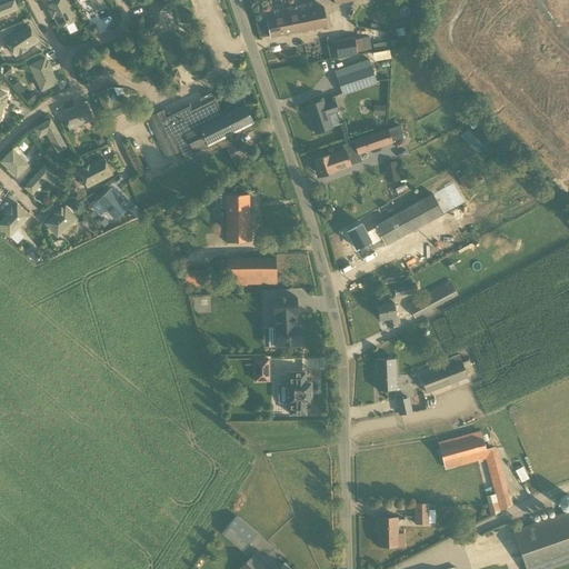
[(63,26),(75,21),(63,0),(60,0),(49,6),(50,9),(49,10),(52,18),(55,17),(58,25),(57,26),(59,28),(60,29),(62,27),(63,26)]
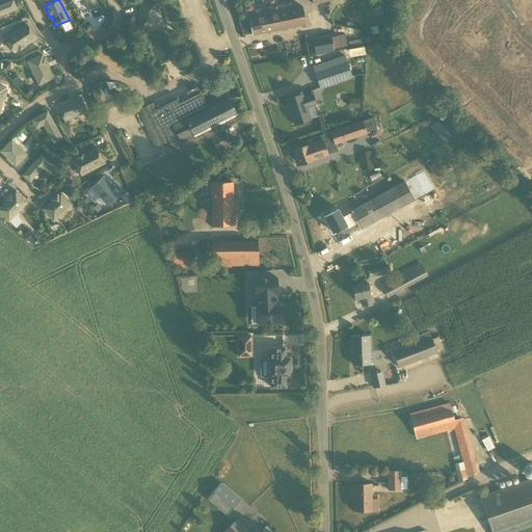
[(94,8),(96,8),(98,7),(99,6),(97,3),(96,3),(95,0),(84,0),(89,10),(94,8)]
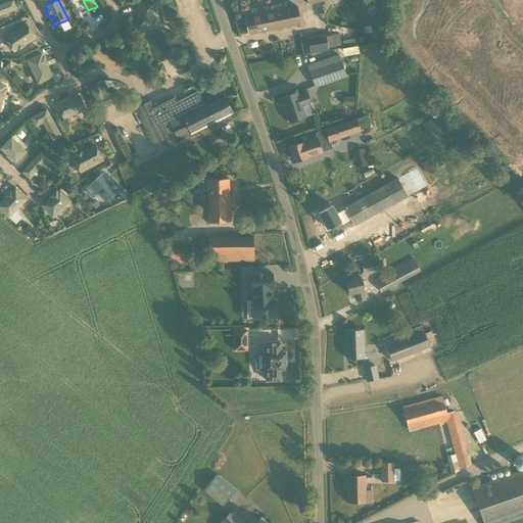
[(0,14),(15,8),(12,1),(0,5),(0,14)]
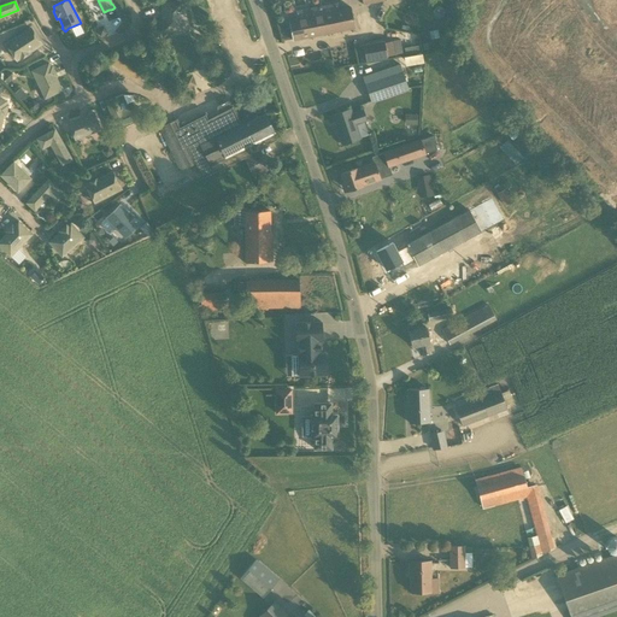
[(351,7),(339,10),(338,3),(321,6),(327,34),(356,28),(351,7)]
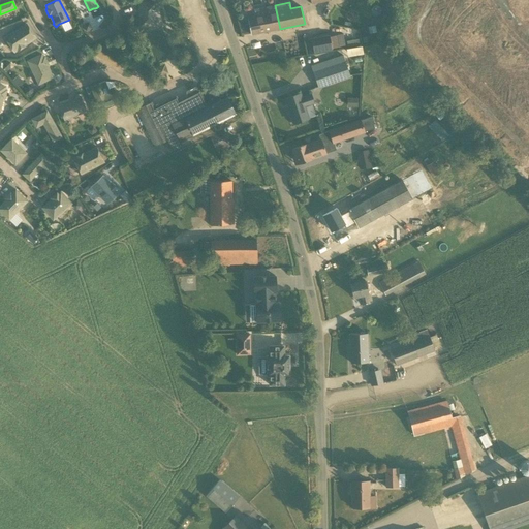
[(155,13),(157,13),(157,6),(155,6),(155,3),(139,3),(141,27),(156,26),(155,13)]
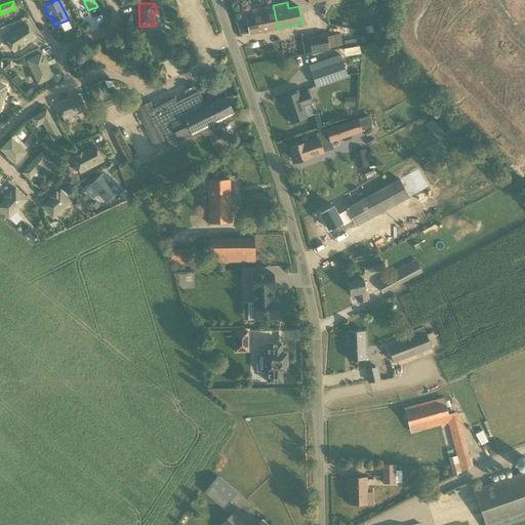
[(244,3),(242,6),(242,9),(244,12),(248,12),(250,9),(250,6),(248,3),(244,3)]
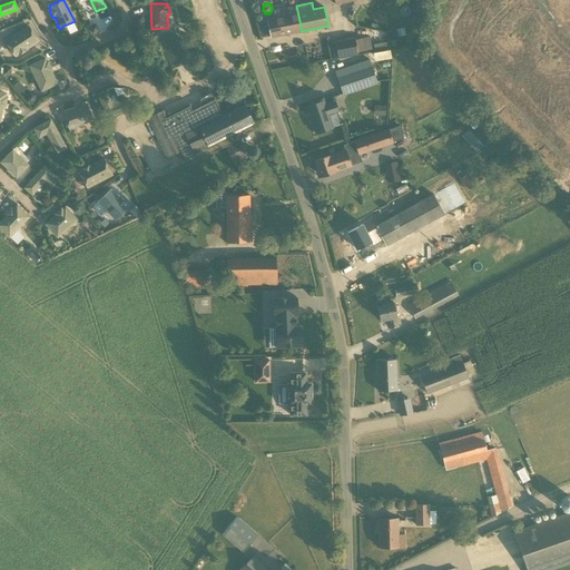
[(302,31),(296,6),(285,8),(286,15),(266,19),(271,37),(277,35),(278,36),(302,31)]
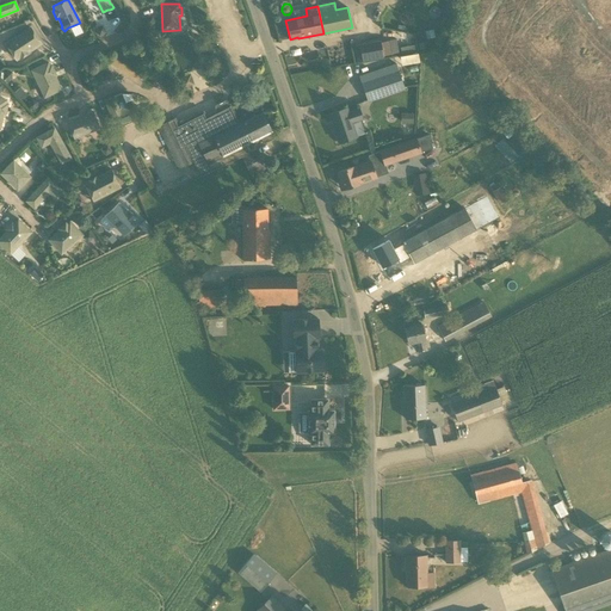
[(401,16),(401,20),(405,24),(409,24),(413,20),(413,16),(409,12),(405,12),(401,16)]
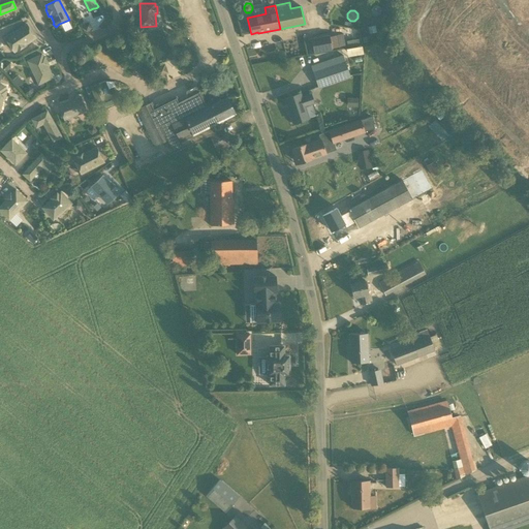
[(126,17),(128,23),(134,21),(132,13),(126,17)]
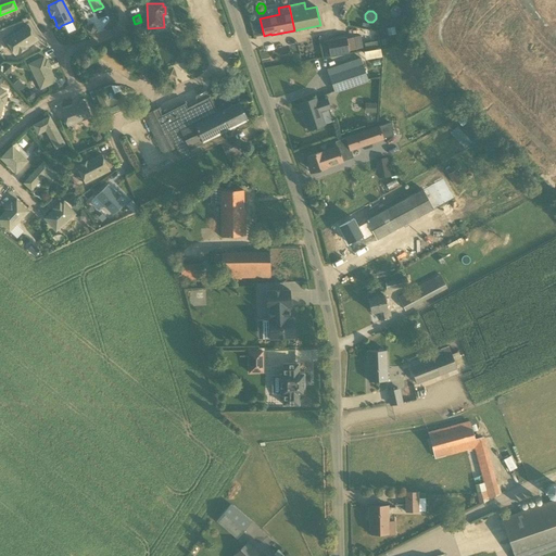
[(97,29),(93,23),(87,26),(90,33),(97,29)]
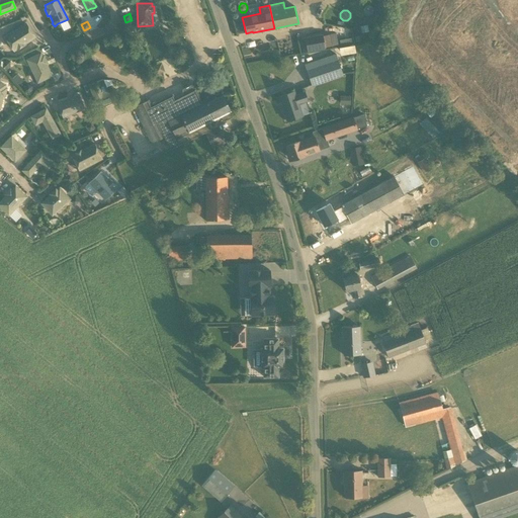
[(24,44),(34,37),(26,24),(5,37),(14,51),(16,49),(17,50),(25,45),(24,44)]
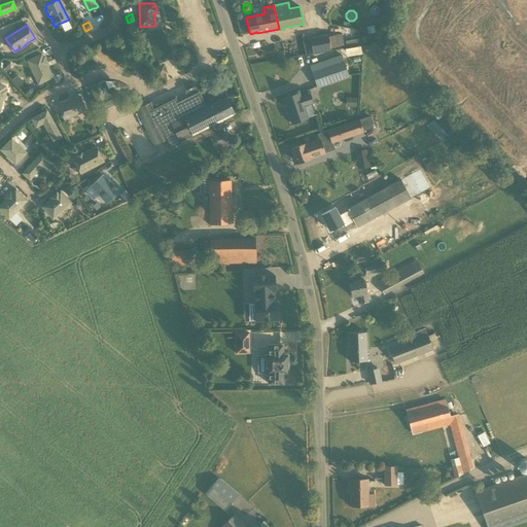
[(310,39),(306,40),(308,54),(313,53),(330,49),(330,48),(328,36),(327,35),(310,38),(310,39)]
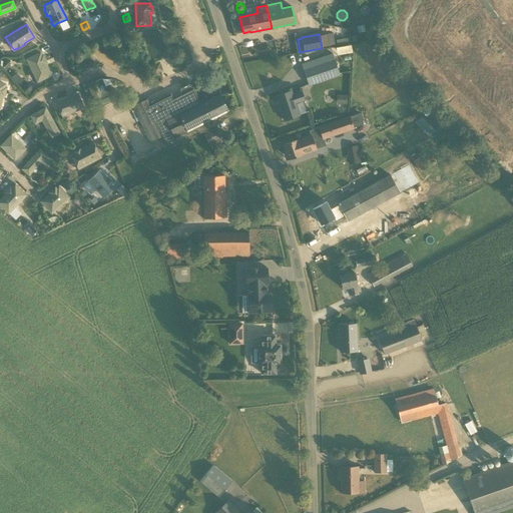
[(51,75),(51,74),(50,72),(49,71),(45,63),(46,62),(43,55),(42,56),(40,53),(27,59),(37,81),(47,76),(48,77),(51,75)]
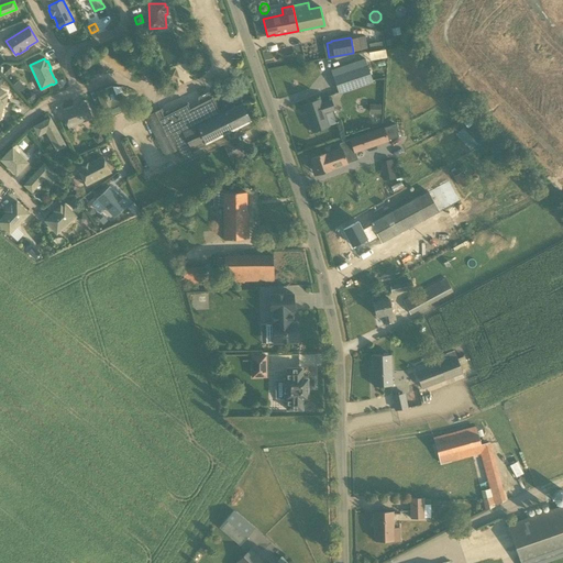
[(373,81),(366,65),(364,58),(331,69),(339,94),(373,81)]
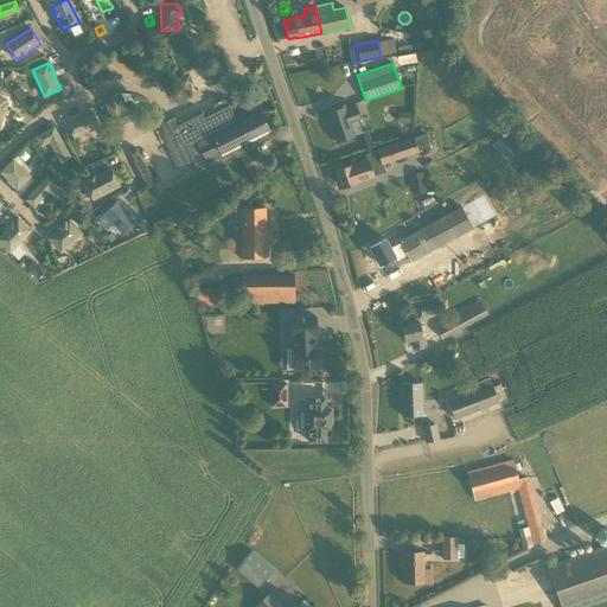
[(193,83),(190,72),(179,76),(183,87),(193,83)]
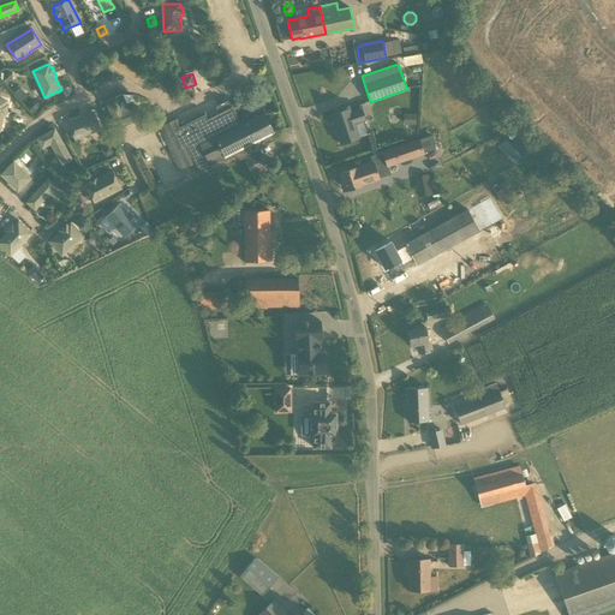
[(108,107),(109,108),(117,126),(142,115),(138,107),(121,113),(118,103),(108,107)]
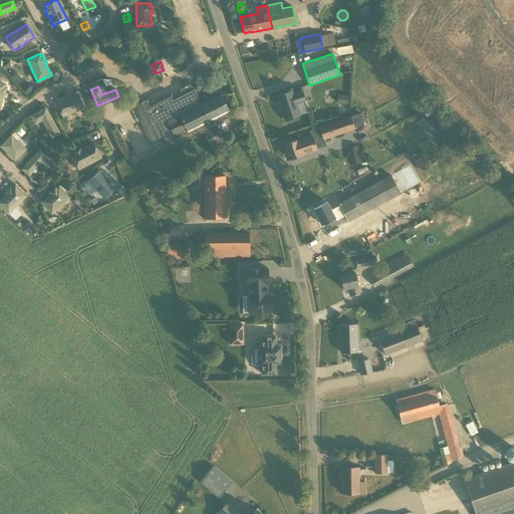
[(221,94),(212,98),(202,103),(194,87),(173,97),(171,93),(150,104),(147,98),(133,105),(151,143),(164,136),(170,149),(192,139),(204,133),(211,148),(221,143),(214,126),(214,127),(210,119),(219,115),(222,120),(231,116),(221,94)]
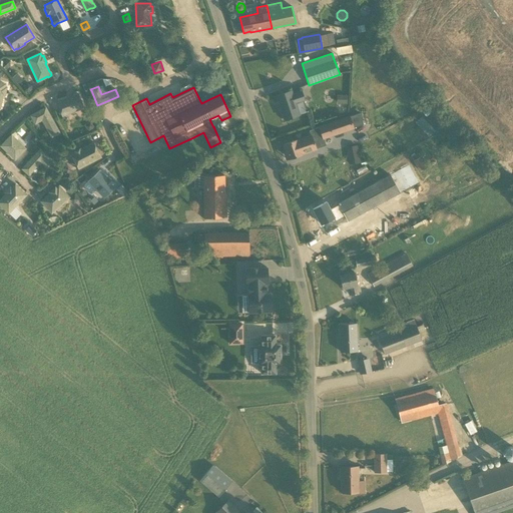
[(300,114),(299,114),(307,111),(303,100),(304,100),(301,91),(293,94),(291,91),(277,95),(285,119),(300,114)]
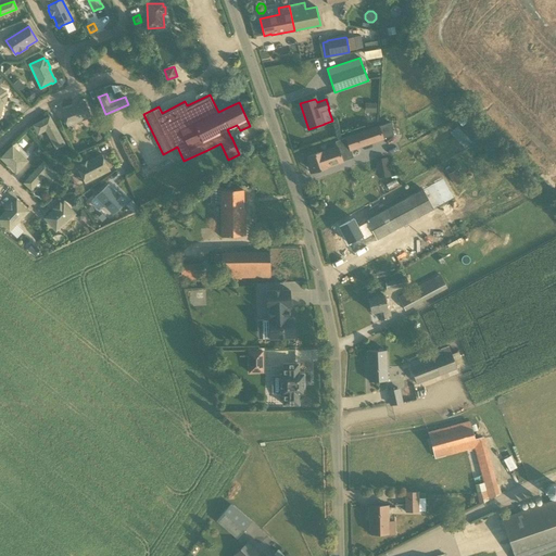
[(74,105),(62,111),(66,122),(66,123),(67,126),(68,126),(72,125),(72,124),(90,116),(85,102),(80,103),(79,102),(73,104),(74,105)]
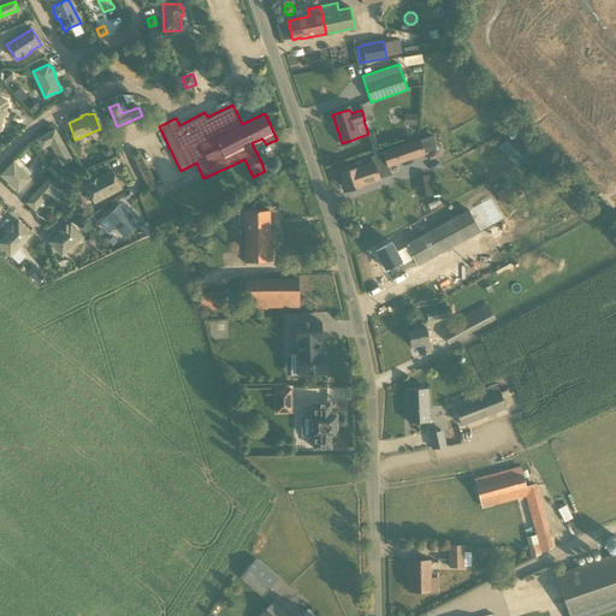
[(507,120),(502,125),(507,130),(511,125),(507,120)]
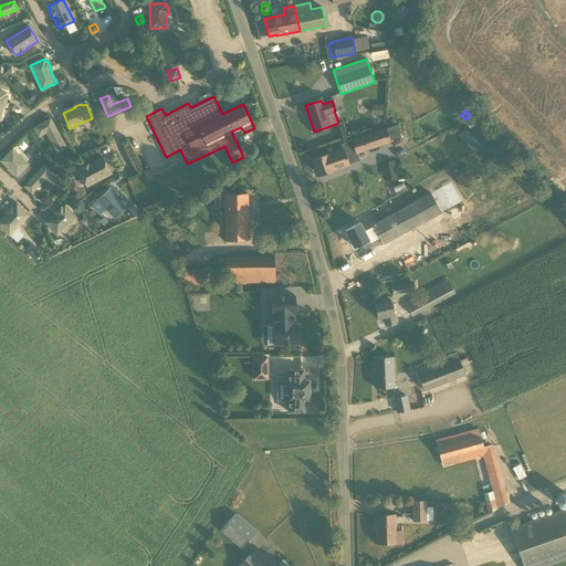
[(58,152),(65,147),(50,119),(34,128),(39,136),(46,132),(58,152)]
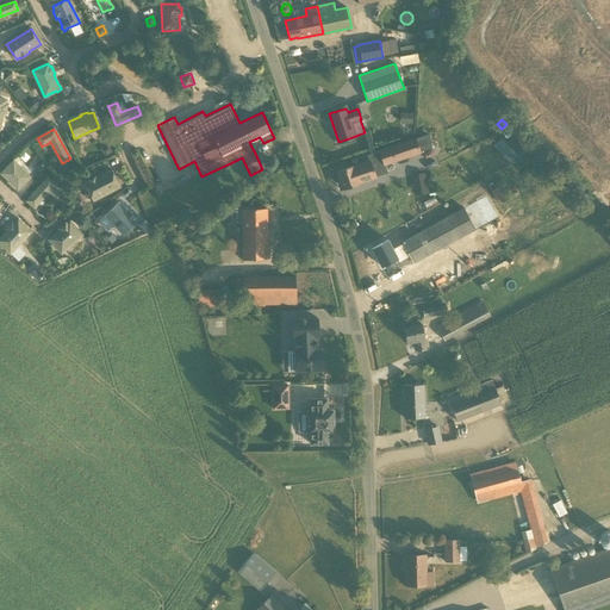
[(384,165),(385,165),(422,154),(421,151),(433,148),(428,135),(416,138),(416,137),(379,149),(379,151),(384,165)]
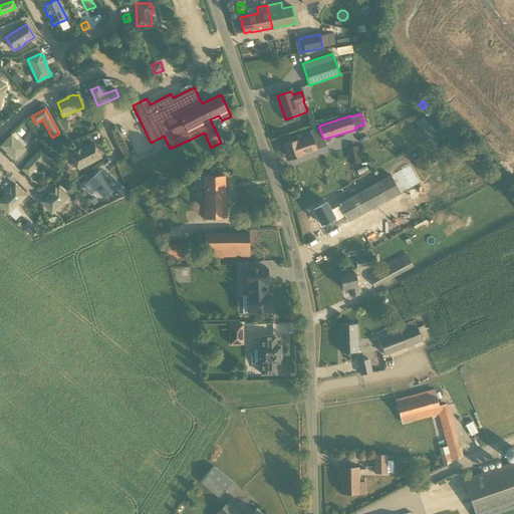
[(90,121),(85,125),(89,131),(94,125),(90,121)]
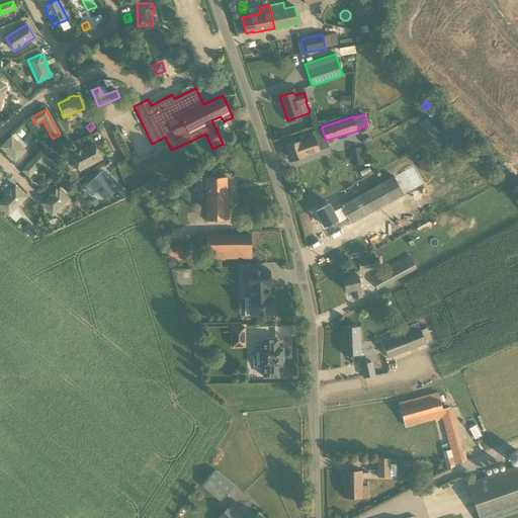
[(299,143),(287,147),(289,153),(292,161),(305,157),(304,157),(319,151),(319,150),(317,144),(326,140),(322,128),(312,132),(314,137),(314,139),(299,143)]
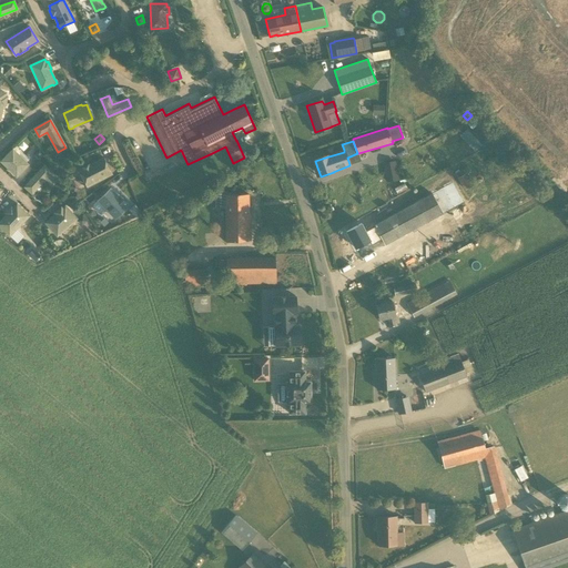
[(39,148),(33,153),(39,158),(44,153),(39,148)]
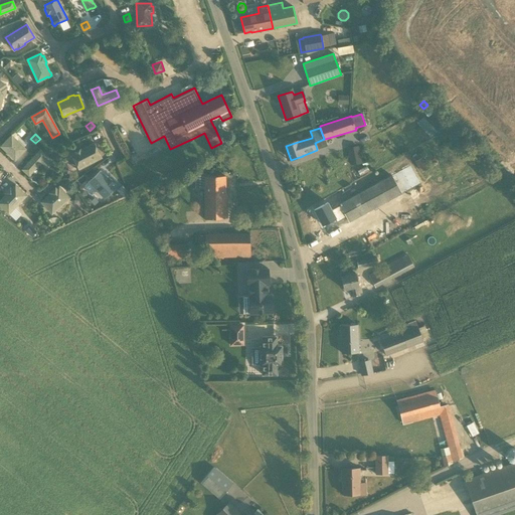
[(15,160),(25,149),(11,136),(1,146),(15,160)]
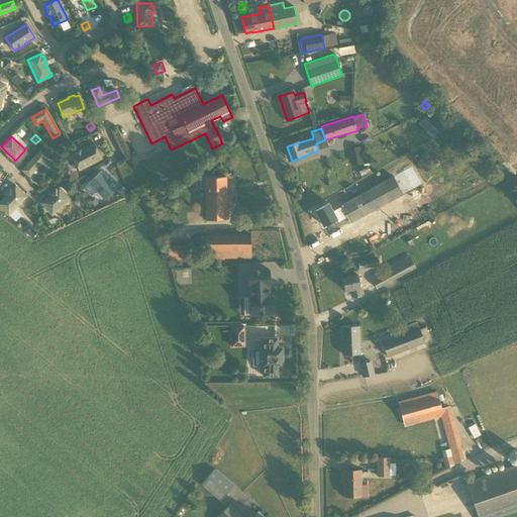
[(58,139),(61,144),(67,141),(64,136),(58,139)]
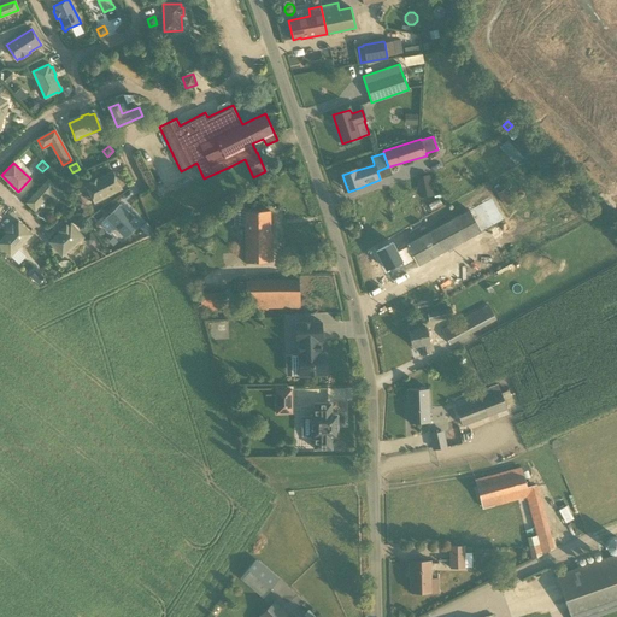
[(94,203),(115,192),(121,188),(117,182),(115,176),(115,175),(113,171),(112,171),(109,172),(109,174),(98,180),(98,178),(88,183),(89,183),(86,186),(94,203)]
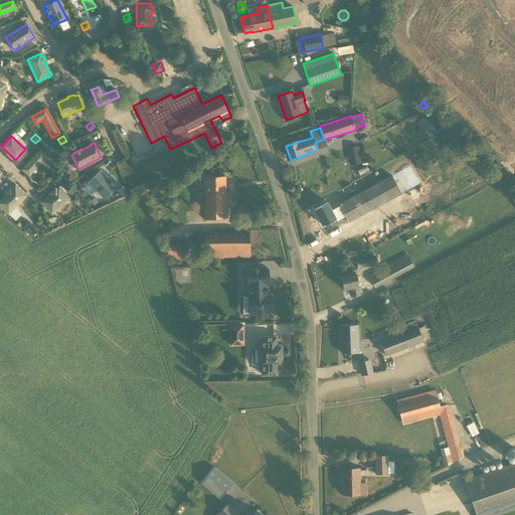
[(358,148),(347,150),(351,167),(361,165),(358,148)]
